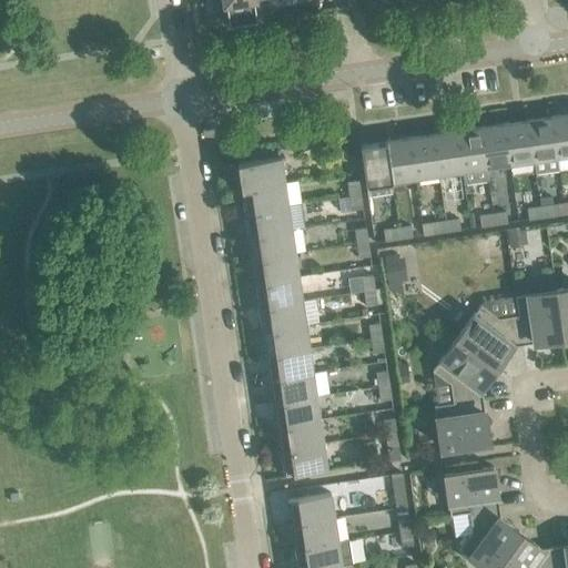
[(224,0),(229,26),(256,21),(253,0),(224,0)]
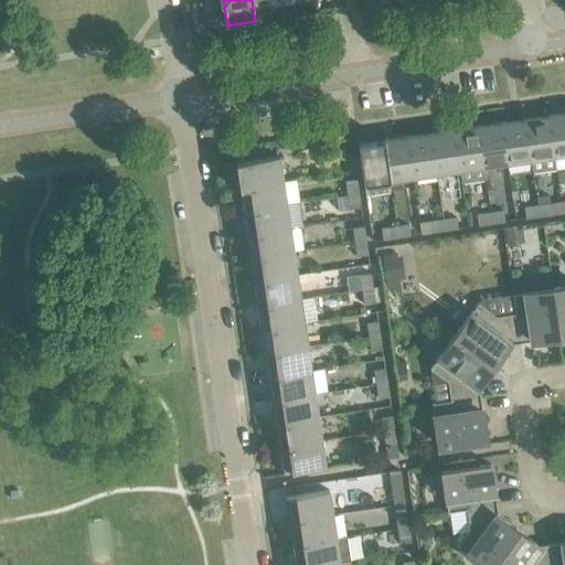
[(360,0),(361,6),(362,9),(376,7),(376,6),(375,3),(375,0),(360,0)]
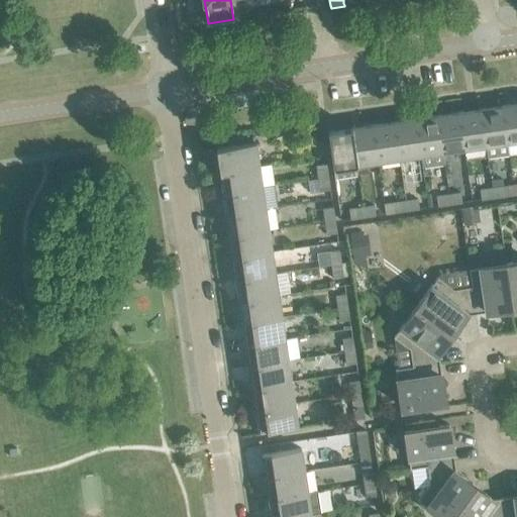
[(516,103),(501,106),(507,143),(516,141),(516,103)]
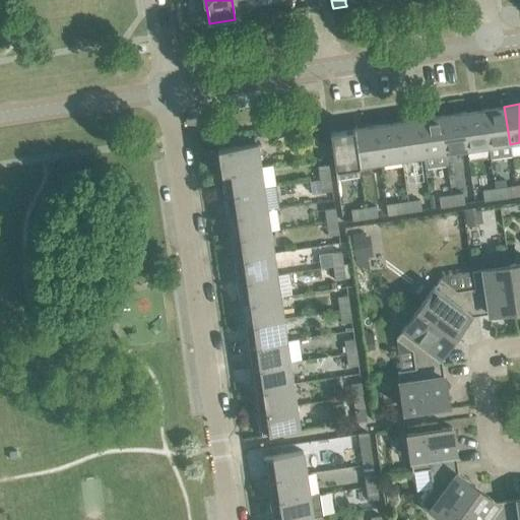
[(482,110),(488,147),(490,159),(511,156),(510,144),(504,107),(482,110)]
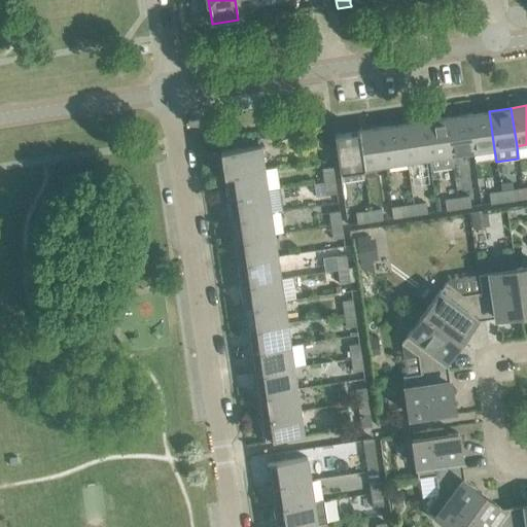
[(489,111),(466,115),(472,152),(494,149),(489,111)]
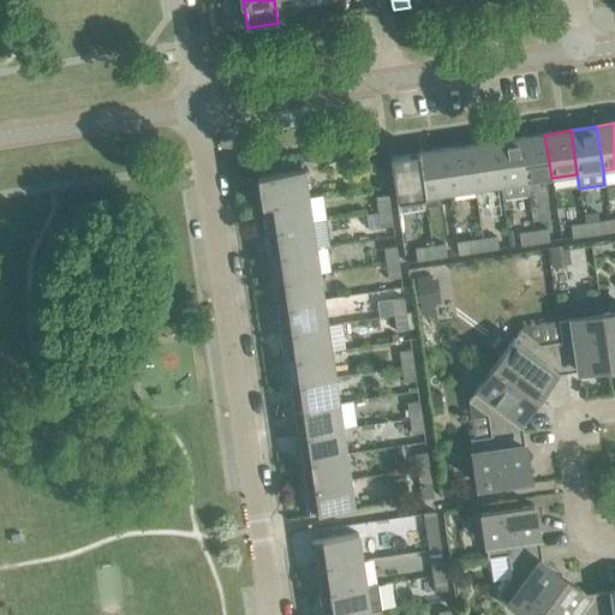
[(544,135),(519,138),(525,183),(551,178),(544,135)]
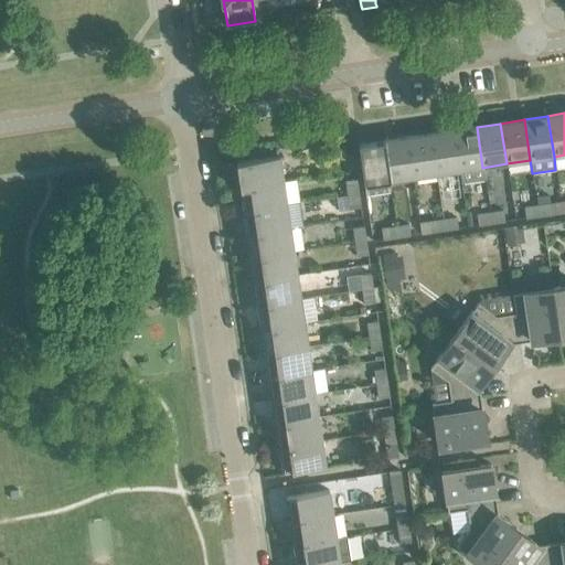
[(477,127),(454,130),(459,171),(461,184),(484,180),(482,168),(477,127)]
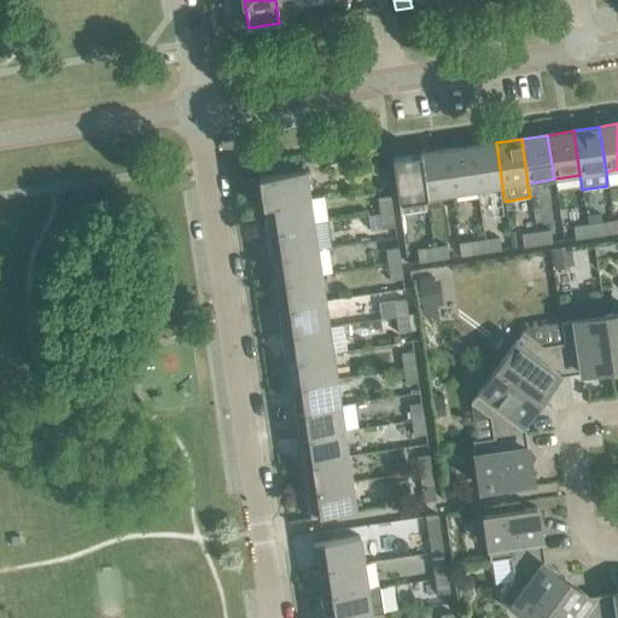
[(496,143),(470,146),(477,191),(502,187),(496,143)]
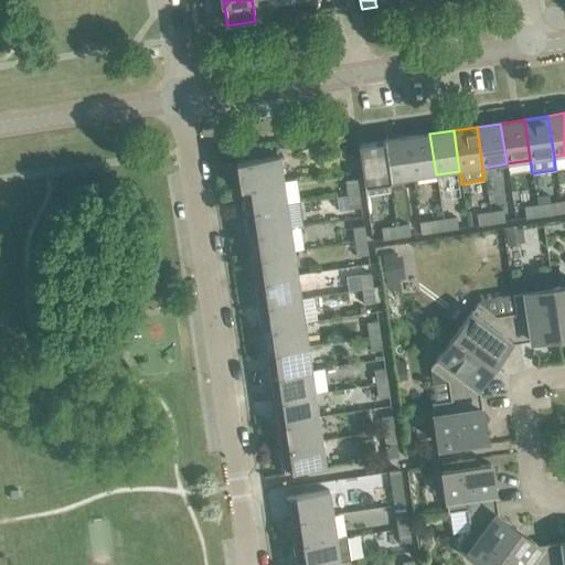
[(429,134),(406,137),(412,178),(436,174),(429,134)]
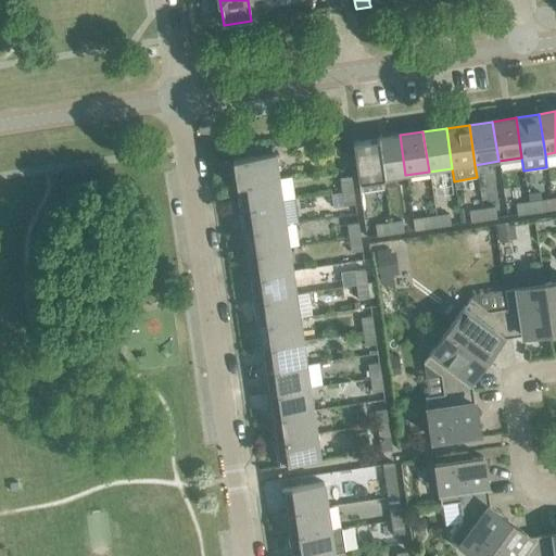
[(400,135),(377,139),(382,178),(405,175),(400,135)]
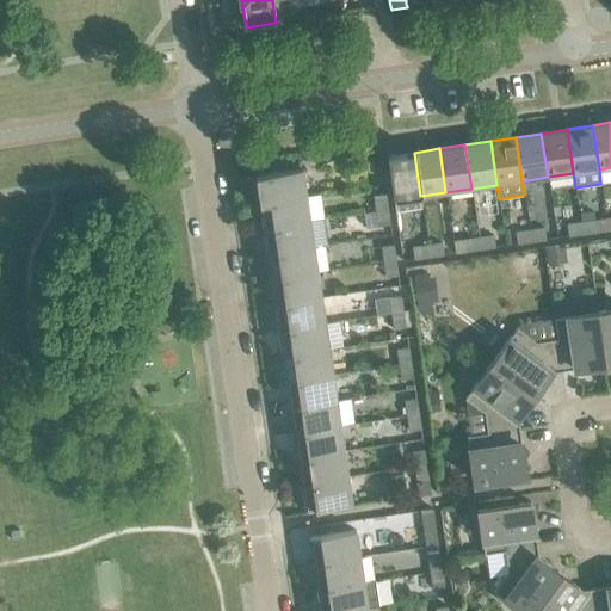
[(421,208),(420,196),(414,153),(387,156),(395,211),(421,208)]
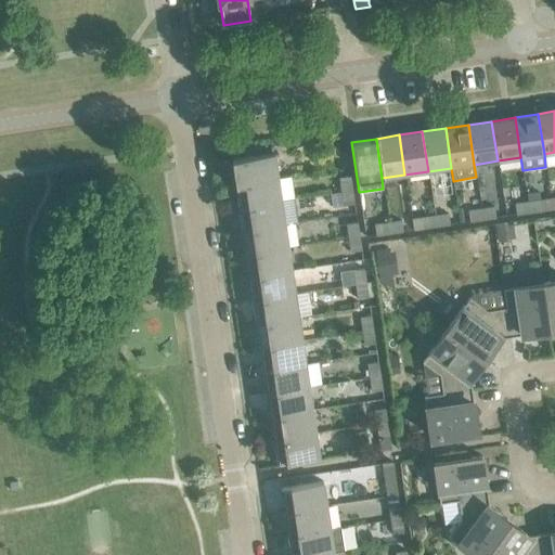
[(336,155),(338,169),(348,168),(347,153),(336,155)]
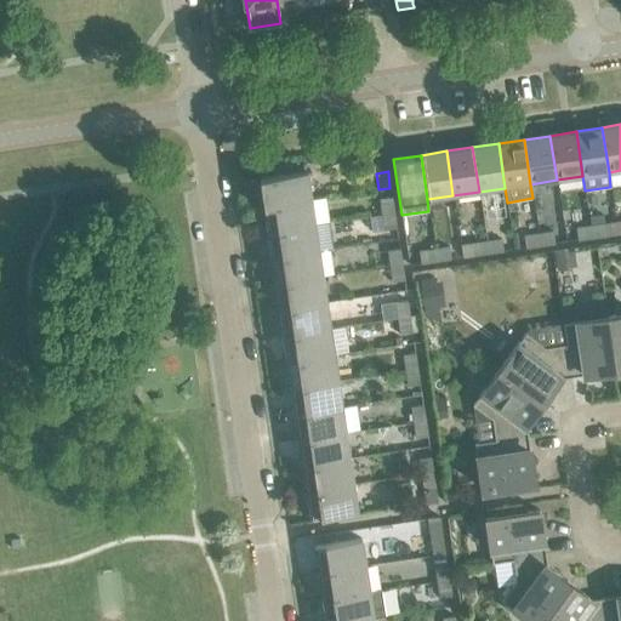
[(258,180),(263,206),(311,200),(306,172),(258,180)]
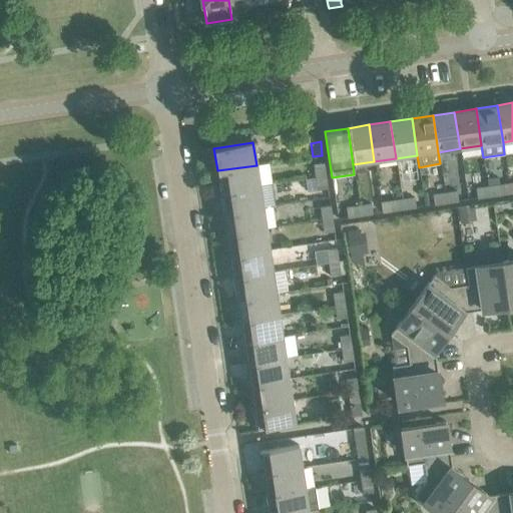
[(314,164),(316,177),(326,176),(324,163),(314,164)]
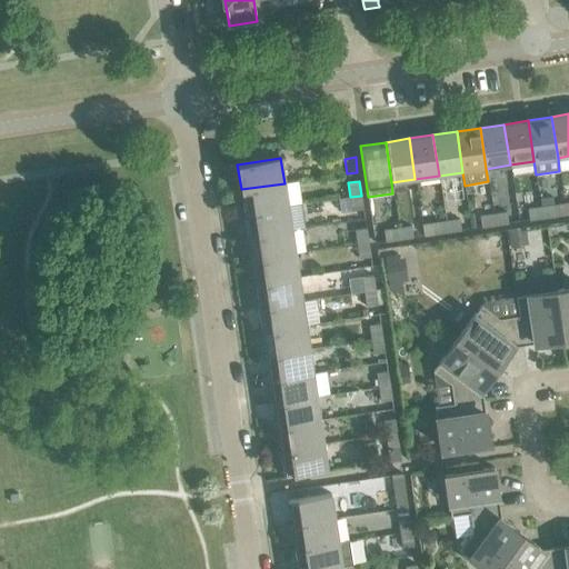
[(241,189),(245,213),(288,207),(285,183),(241,189)]
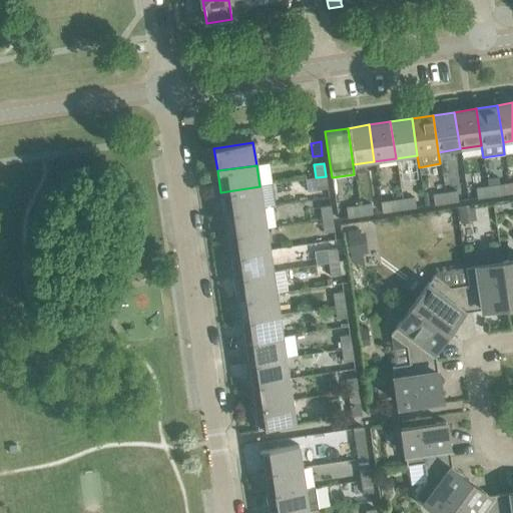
[(326,176),(316,177),(318,190),(328,189),(326,176)]
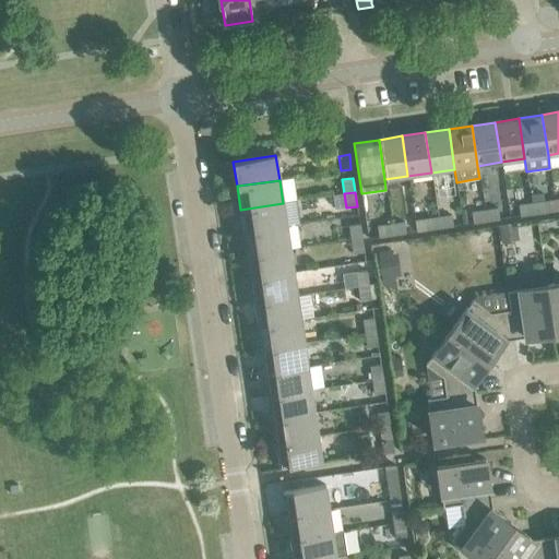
[(344,193),(332,195),(334,210),(346,207),(344,193)]
